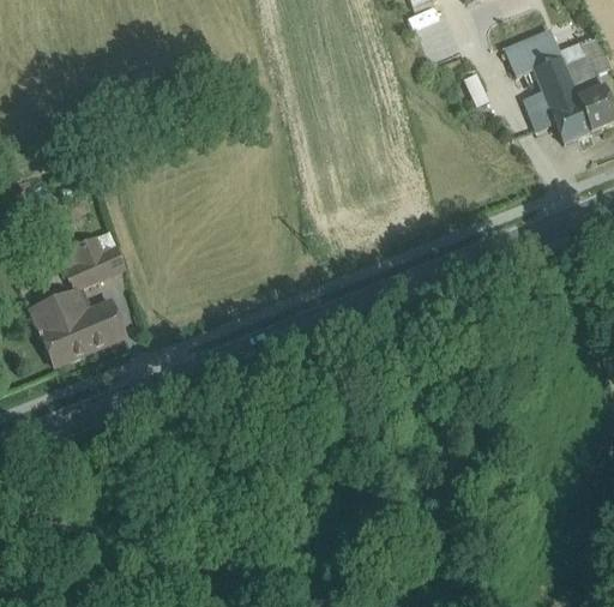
[(410,0),(414,10),(433,2),(432,0),(410,0)]
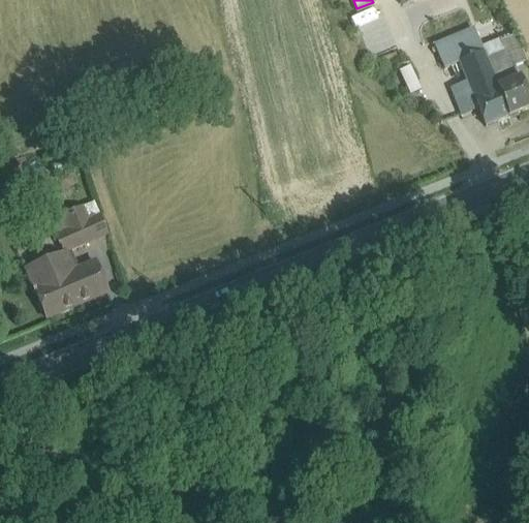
[(473,25),(434,42),(443,65),(459,59),(483,49),(480,43),(473,25)]
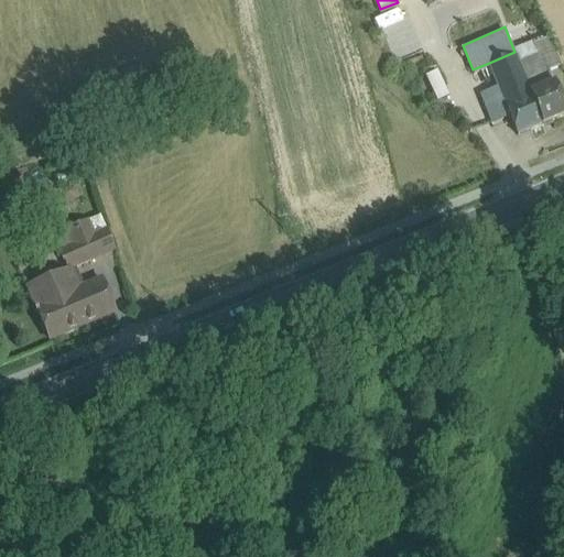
[(533,37),(512,46),(514,52),(519,63),(543,53),(549,67),(561,62),(549,33),(538,39),(537,36),(533,39),(533,37)]
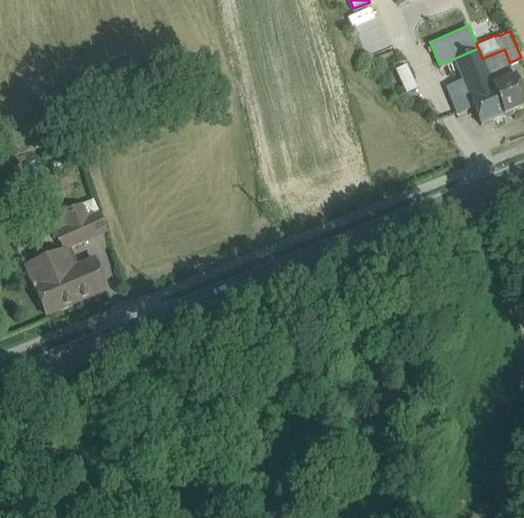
[(505,49),(482,58),(478,48),(454,58),(463,78),(473,104),(480,122),(523,102),(523,96),(510,62),(505,49)]
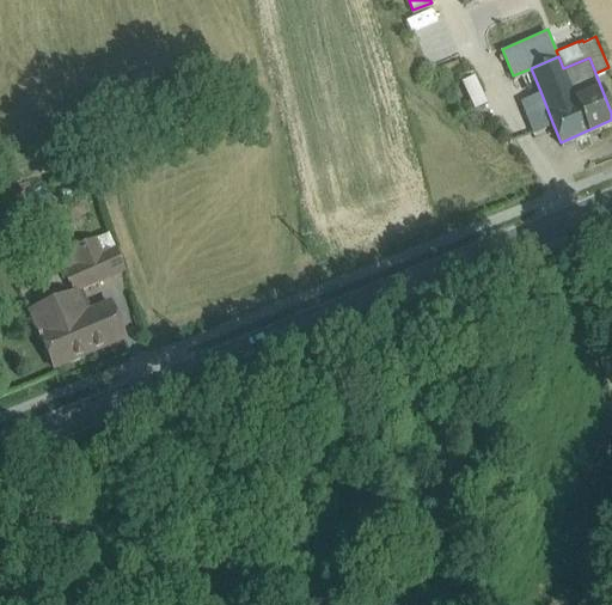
[(540,91),(521,98),(534,128),(552,122),(540,91)]
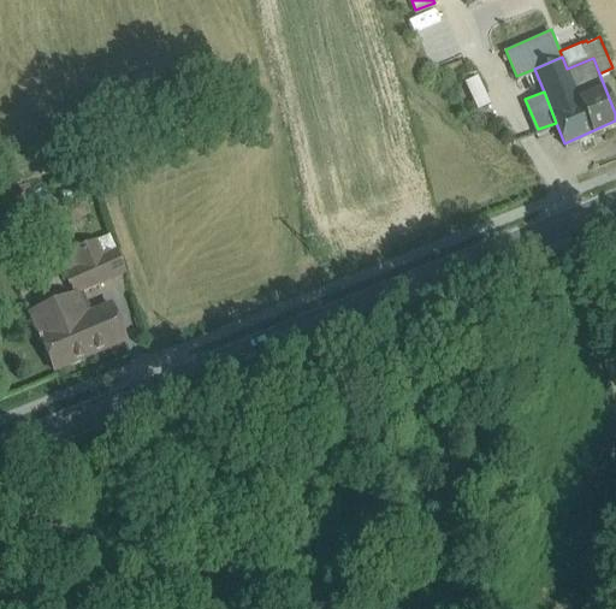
[(96,237),(70,249),(87,285),(125,268),(116,246),(102,252),(96,237)]
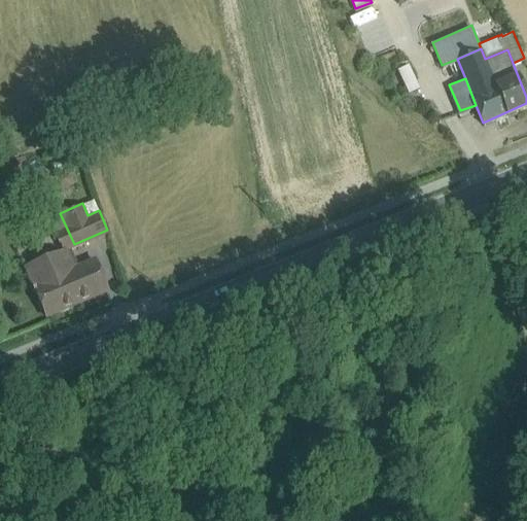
[(67,253),(27,270),(34,285),(31,286),(32,289),(35,288),(45,313),(107,287),(94,257),(72,267),(67,253)]
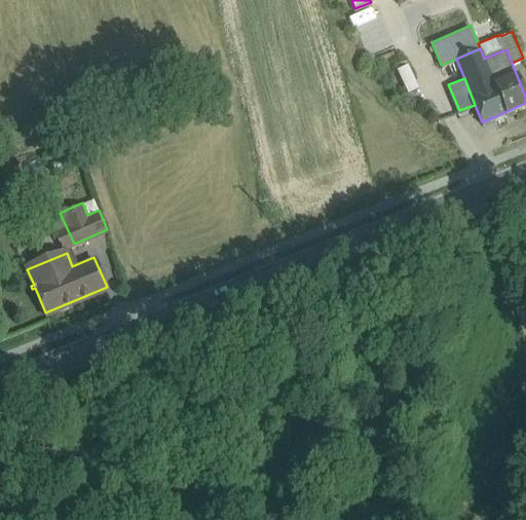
All buildings are outlined.
